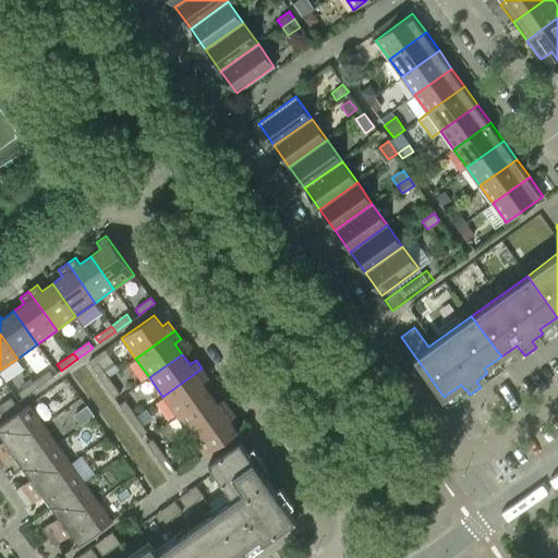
[(104,371),(97,362),(92,366),(102,381),(108,377),(104,371)]
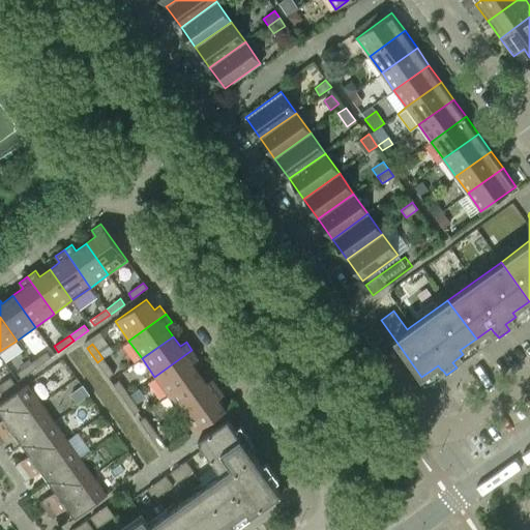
[(108,345),(98,352),(102,358),(113,351),(108,345)]
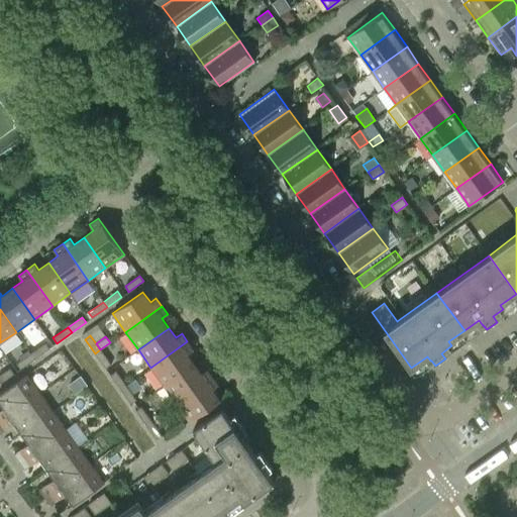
[(187,341),(150,368),(164,386),(194,364),(187,353),(193,349),(187,341)]
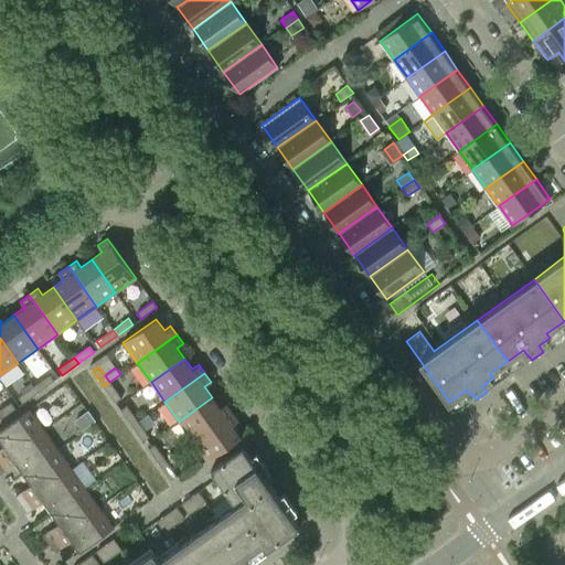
[(50,374),(33,385),(38,392),(54,381),(50,374)]
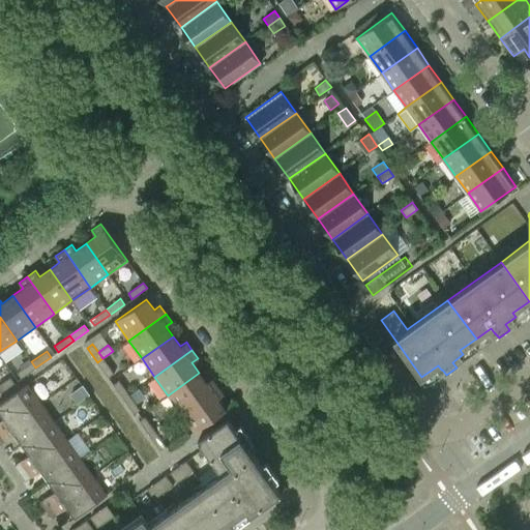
[(102,358),(97,362),(110,381),(116,377),(102,358)]
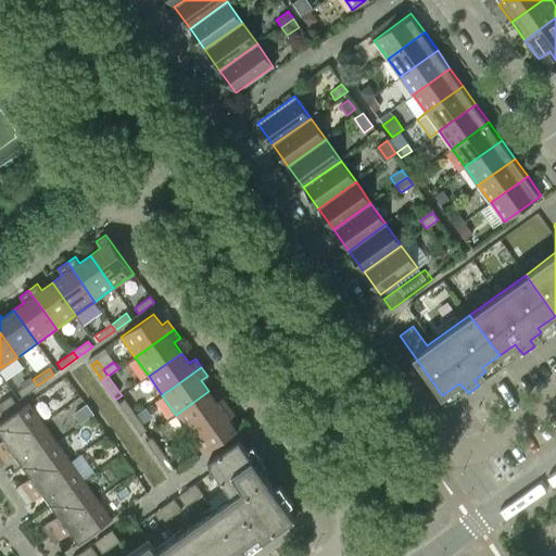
[(17,391),(22,396),(37,386),(33,379),(17,391)]
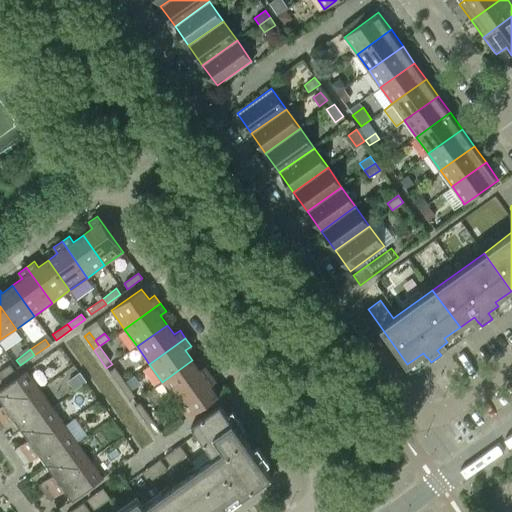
[(174,399),(210,373),(205,366),(199,370),(192,360),(162,382),(174,399)]
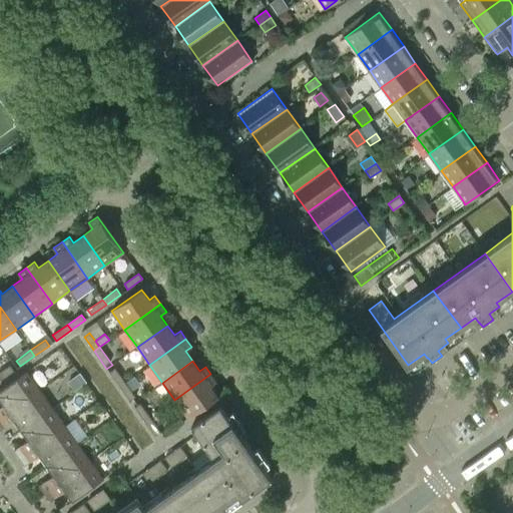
[(9,365),(0,372),(0,380),(13,371),(9,365)]
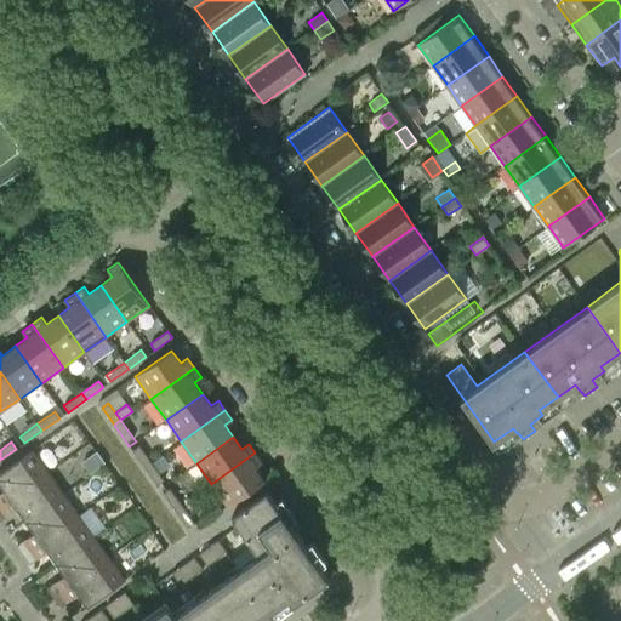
[(138,445),(132,450),(144,467),(152,462),(138,445)]
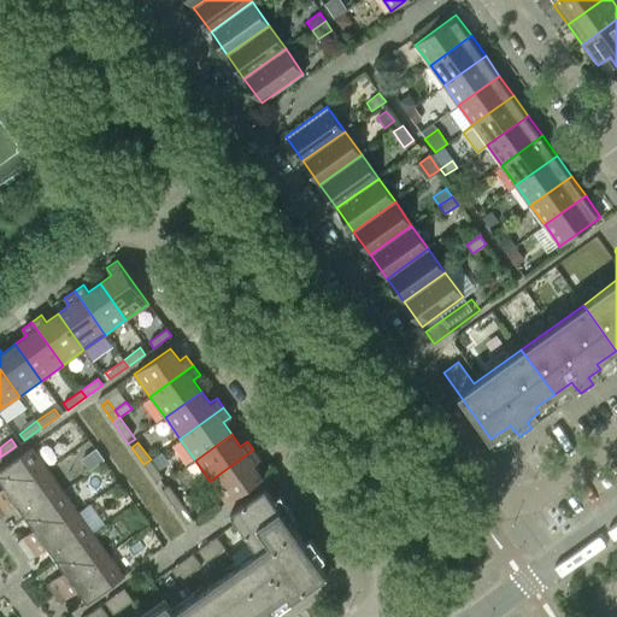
[(0,503),(47,469),(31,447),(0,469),(0,480),(4,486),(0,488),(0,503)]
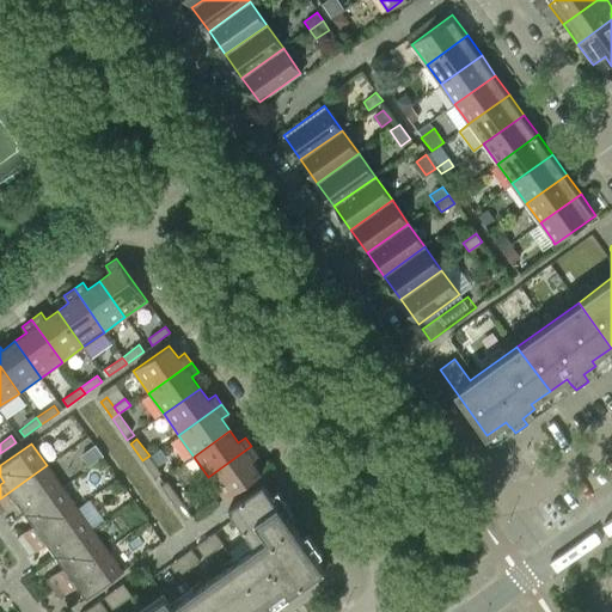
[(95,445),(81,456),(90,467),(103,457),(95,445)]
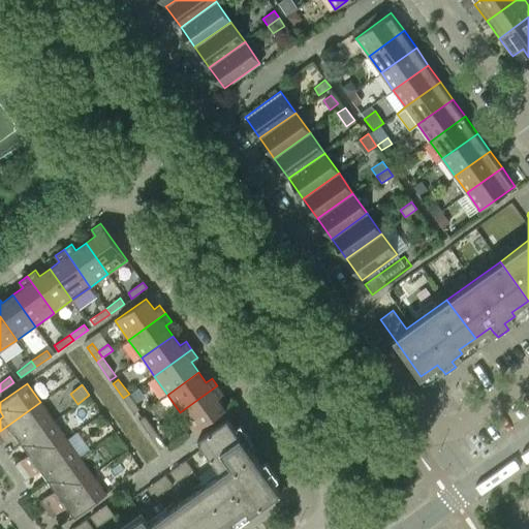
[(217,385),(180,412),(193,432),(225,409),(217,398),(223,394),(217,385)]
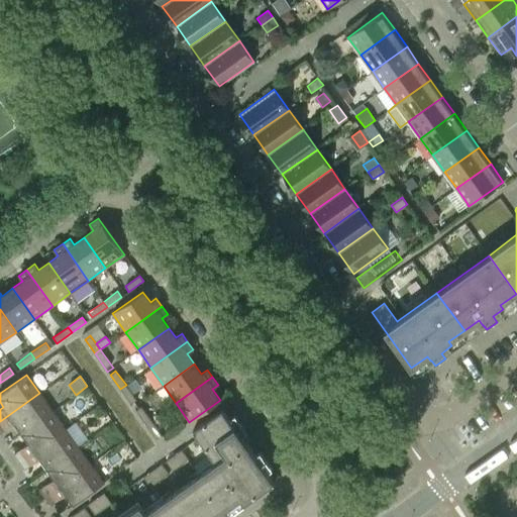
[(136,400),(126,385),(120,389),(130,404),(136,400)]
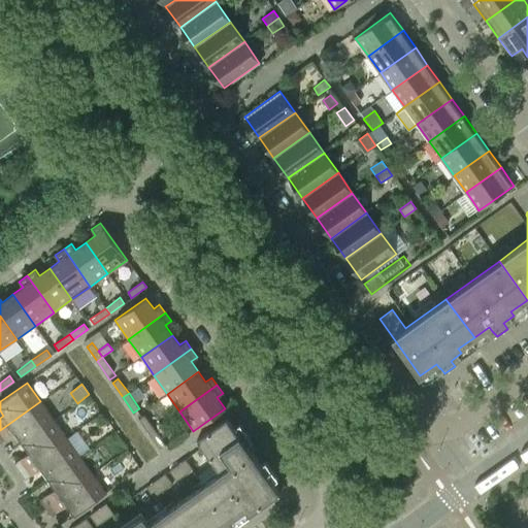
[(40,401),(0,430),(0,442),(14,432),(22,442),(54,420),(40,401)]
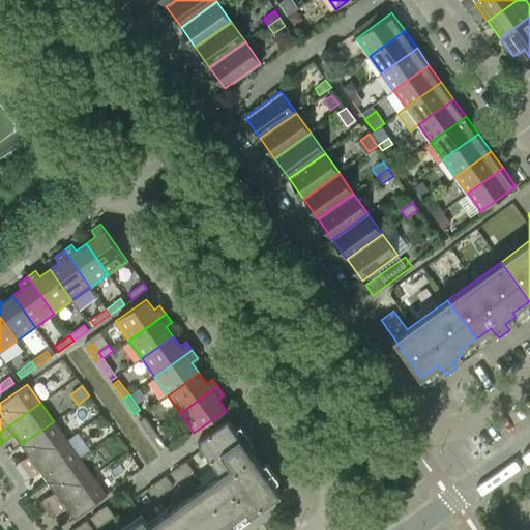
[(145,416),(139,420),(149,436),(155,432),(145,416)]
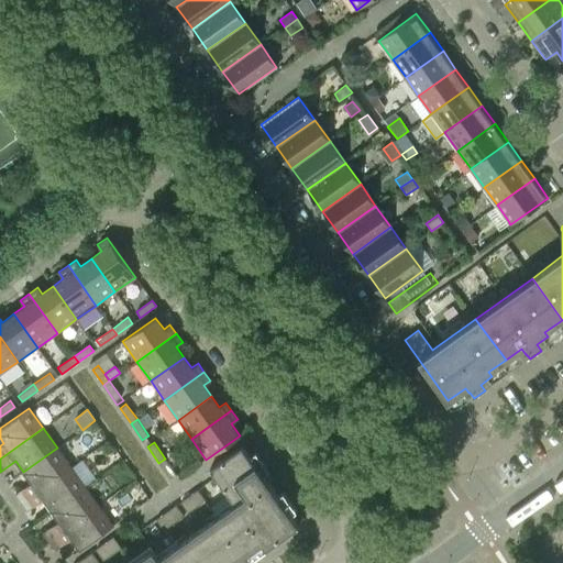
[(298,525),(242,444),(210,467),(235,504),(263,541),(266,547),(298,525)]
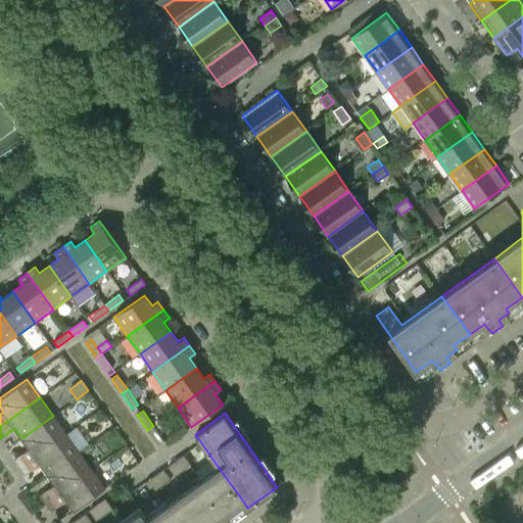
[(53,416),(21,438),(29,447),(13,459),(19,467),(65,434),(53,416)]
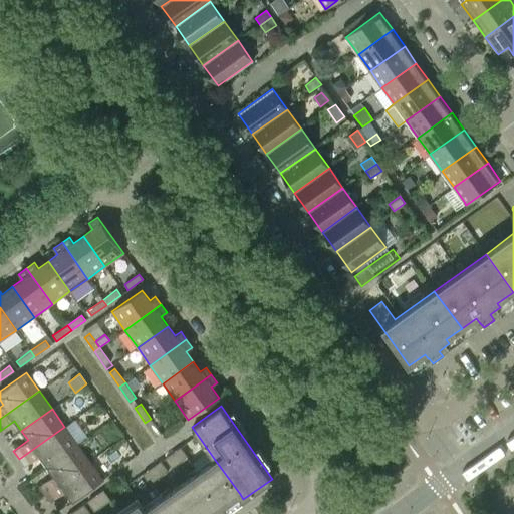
[(76,418),(68,424),(81,439),(88,433),(76,418)]
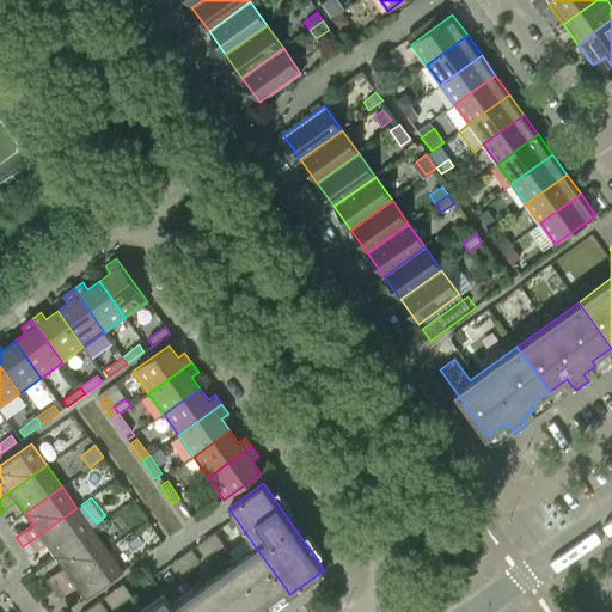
[(179,499),(172,503),(184,520),(191,515),(179,499)]
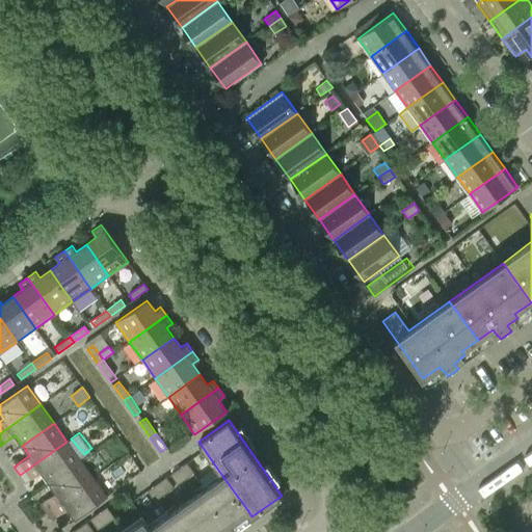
[(67,442),(20,475),(26,483),(42,472),(48,482),(80,459),(67,442)]
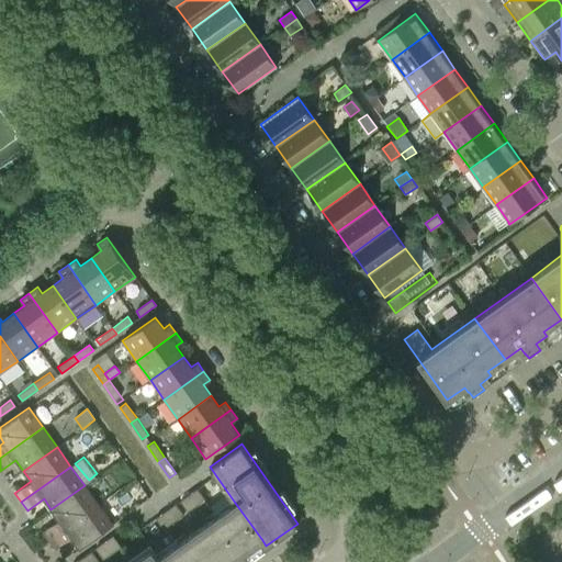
[(85,485),(51,509),(58,520),(43,531),(48,540),(98,505),(85,485)]
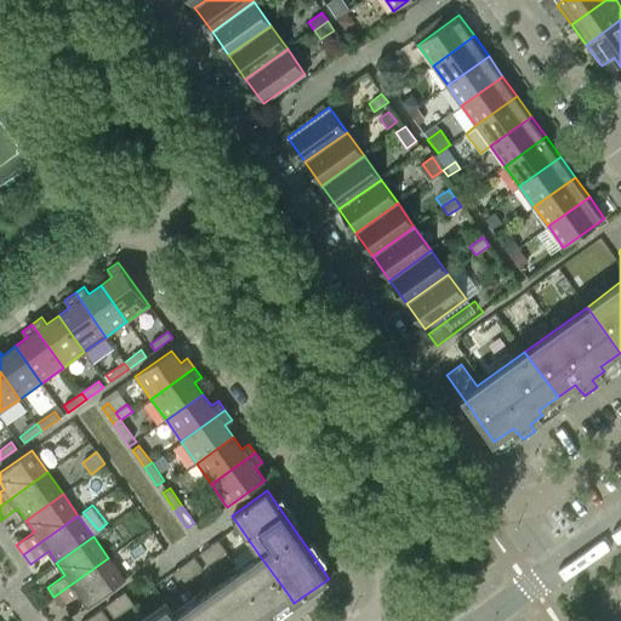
[(217,540),(199,553),(208,565),(226,552),(217,540)]
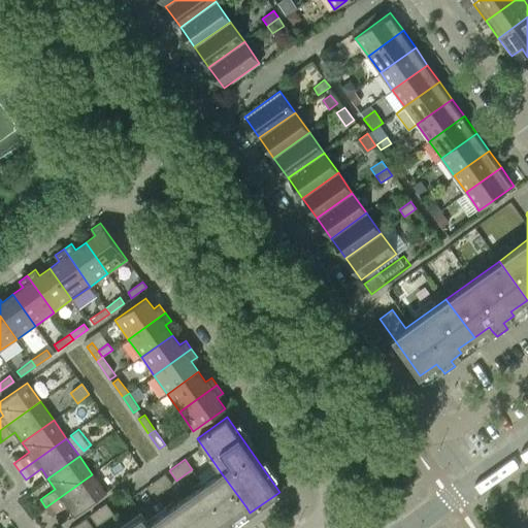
[(221,472),(149,523),(152,527),(218,527),(246,507),(221,472)]
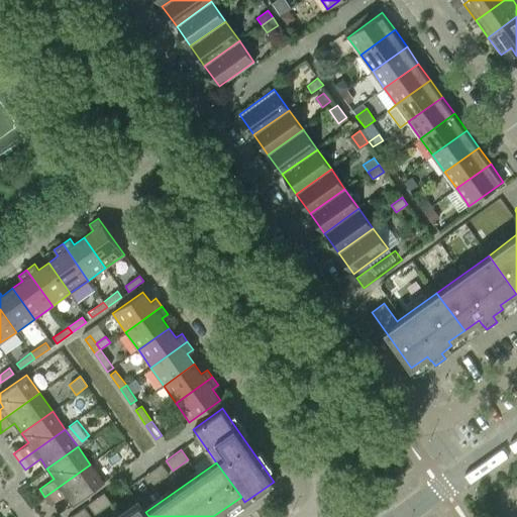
[(162,463),(143,477),(150,487),(169,474),(162,463)]
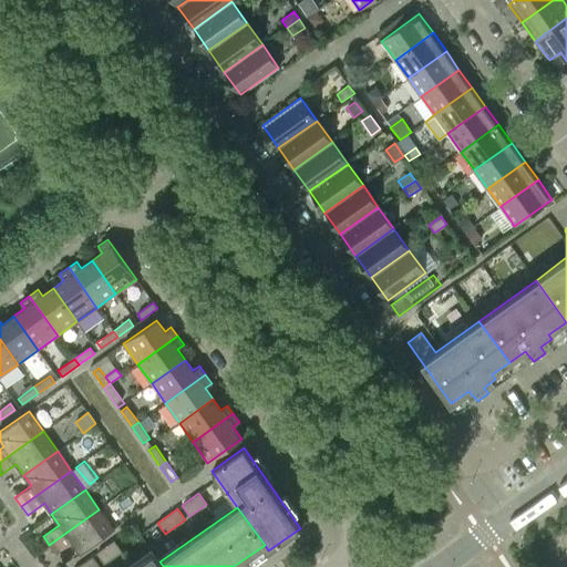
[(99,509),(49,545),(55,554),(72,542),(80,554),(114,529),(99,509)]
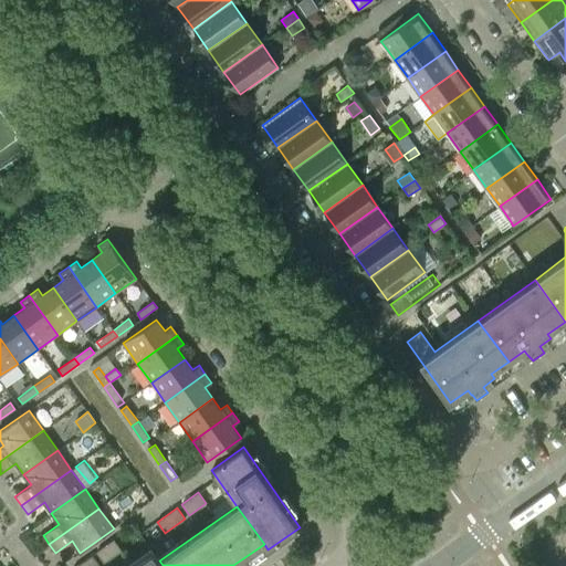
[(113,540),(96,552),(104,563),(122,551),(113,540)]
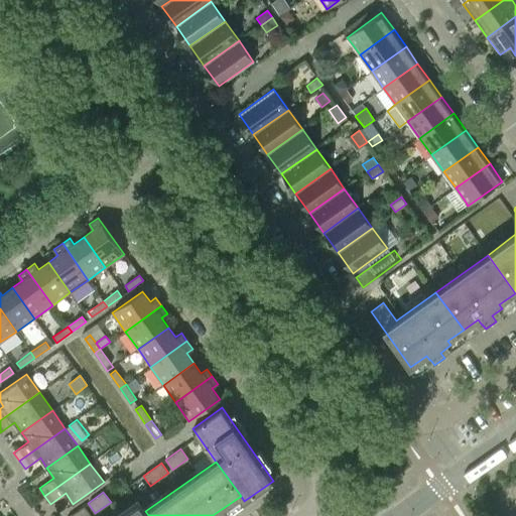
[(140,504),(122,515),(148,515),(145,511),(140,504)]
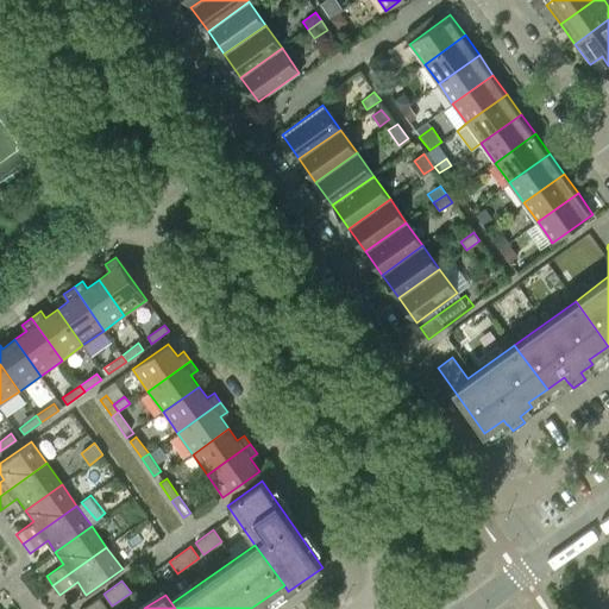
[(99,597),(82,608),(106,608),(107,608),(99,597)]
